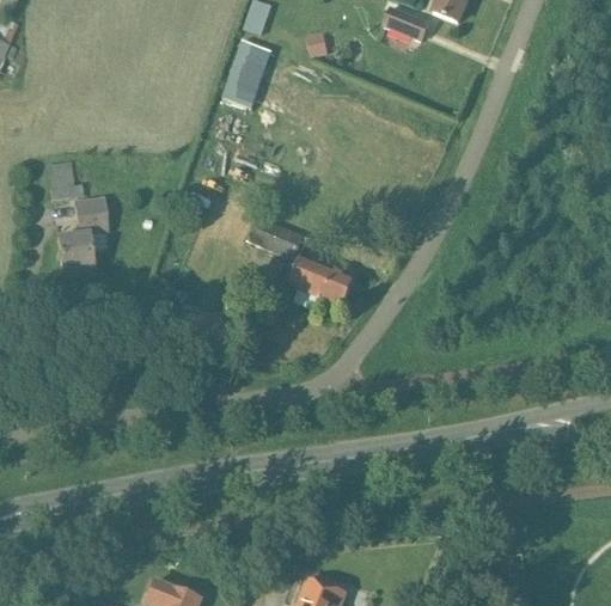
[(0,0),(0,12),(8,16),(13,0),(0,0)]
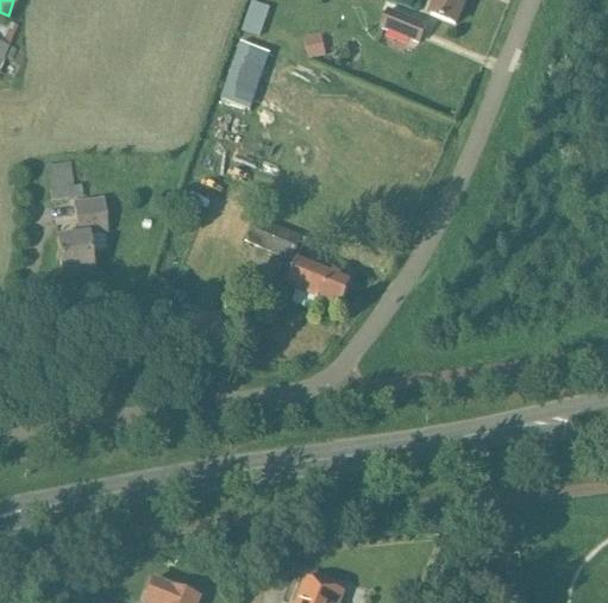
[(269,4),(259,0),(251,0),(242,27),(258,33),(269,4)]
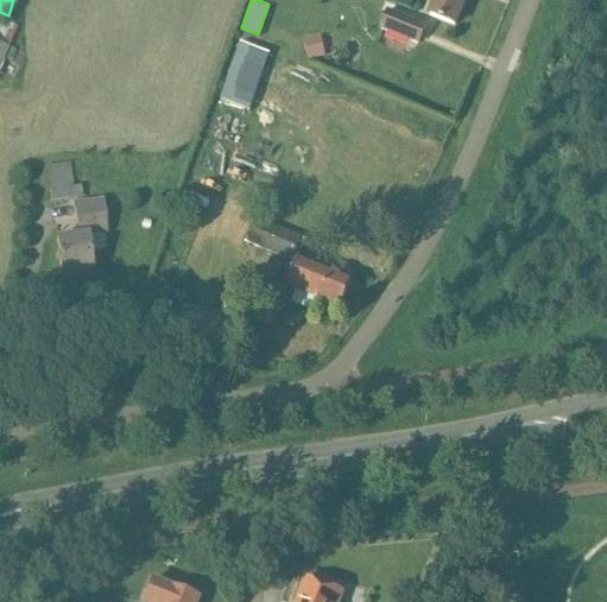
[(434,0),(429,11),(454,20),(461,0),(434,0)]
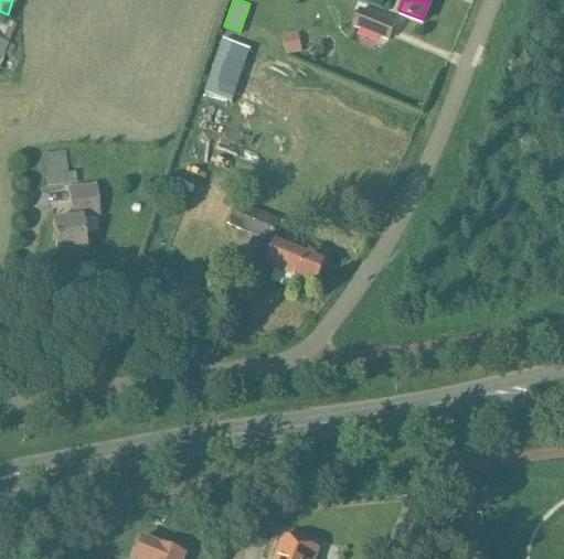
[(395,20),(360,6),(353,22),(389,36),(395,20)]
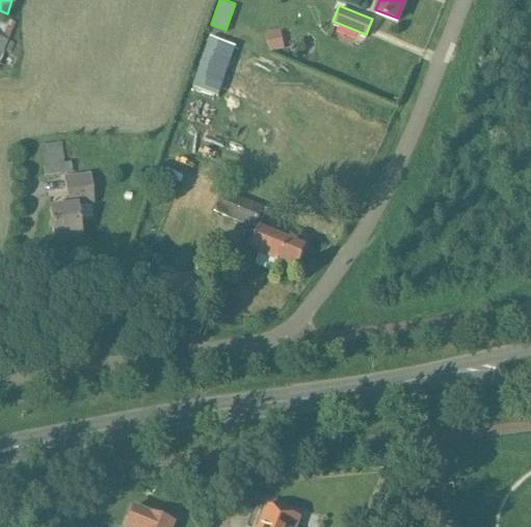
[(62,160),(60,138),(40,141),(44,173),(71,169),(70,160),(62,160)]
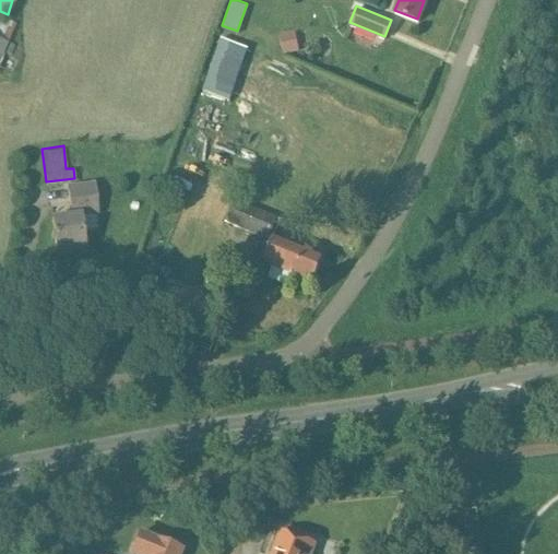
[(52,232),(50,232),(50,236),(54,235),(56,249),(83,246),(81,228),(95,227),(93,212),(96,212),(92,180),(67,184),(70,214),(50,216),(52,232)]
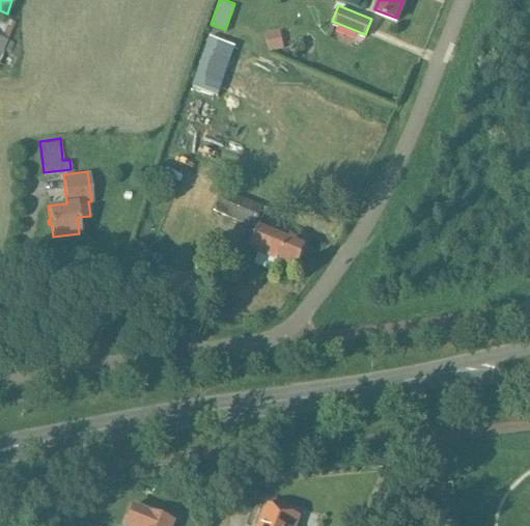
[(262,204),(223,188),(215,208),(254,224),(262,204)]
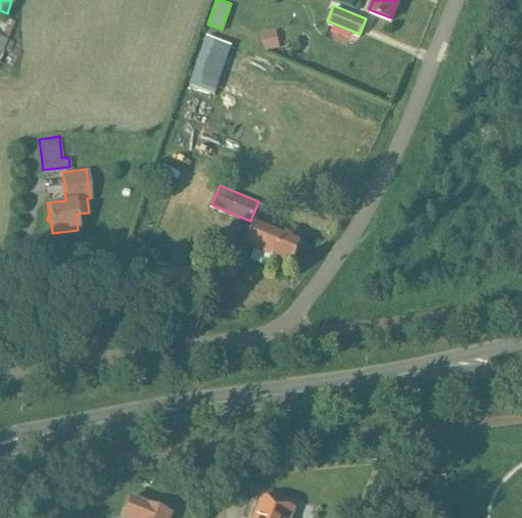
[(301,236),(255,218),(245,242),(291,261),(301,236)]
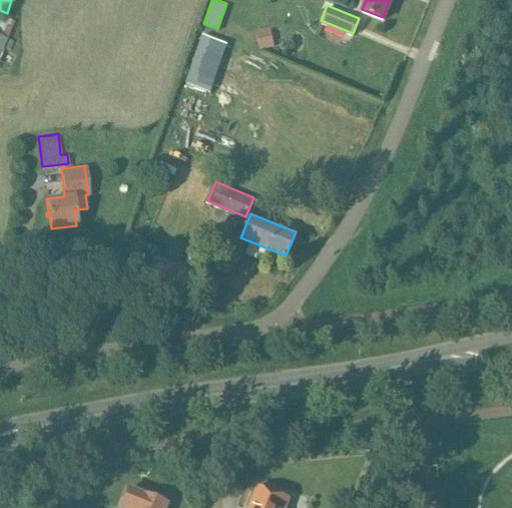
[(438,476),(437,464),(418,466),(420,478),(438,476)]
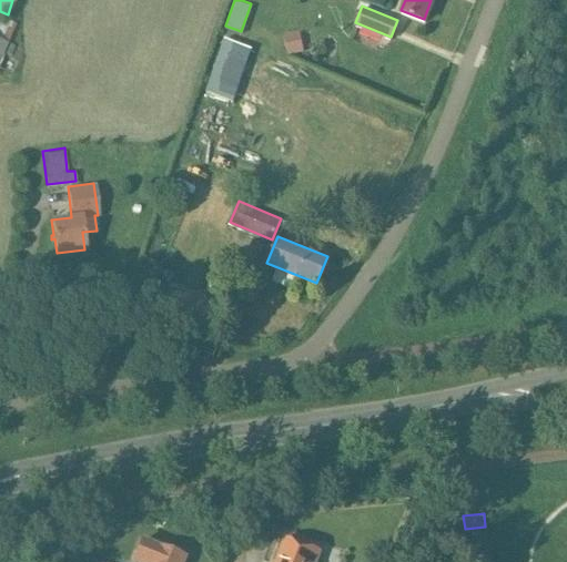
[(273,561),(314,561),(320,550),(284,535),(273,561)]
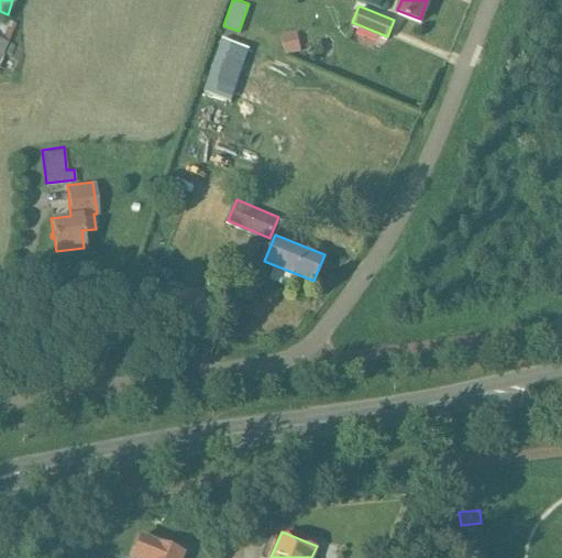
[(139,535),(131,556),(138,557),(177,557),(180,551),(155,542),(139,535)]
